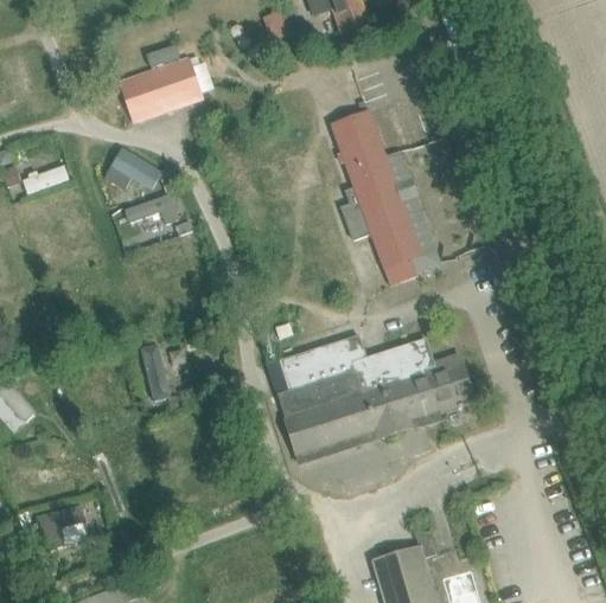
[(307,0),(312,13),(321,10),(330,6),(340,33),(369,23),(359,0),(307,0)]
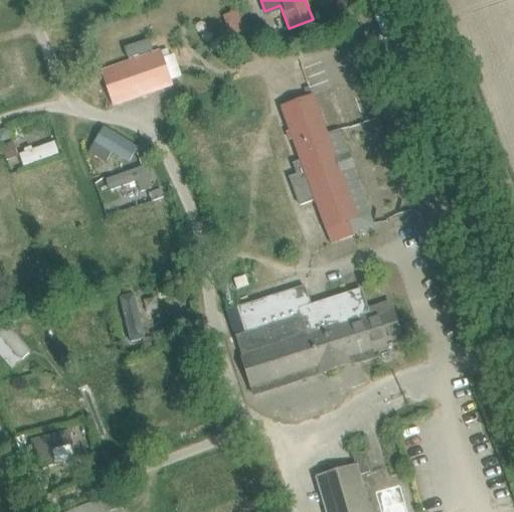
[(231,33),(248,27),(241,7),(224,13),(231,33)]
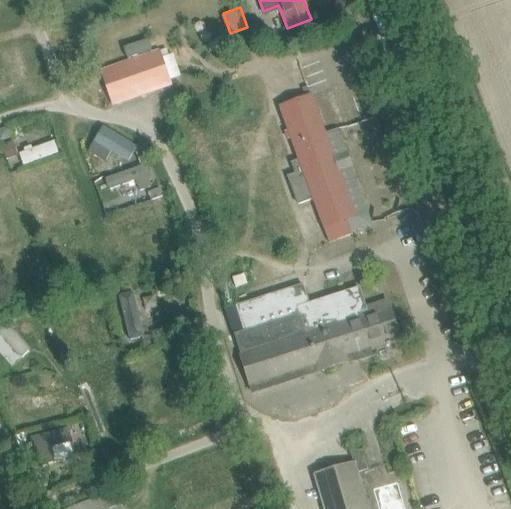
[(126,58),(99,67),(111,102),(144,90),(169,81),(157,47),(151,49),(147,38),(122,47),(126,58)]
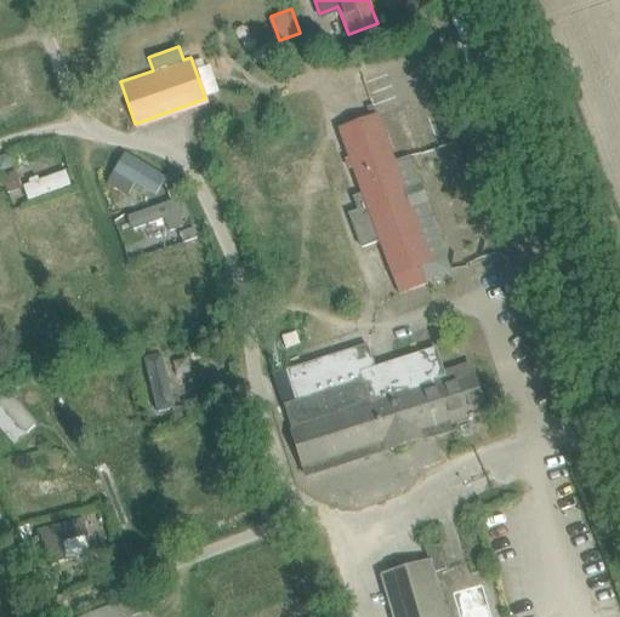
[(352,124),(337,129),(362,193),(353,196),(358,210),(350,213),(362,246),(380,239),(393,275),(398,291),(426,280),(426,279),(449,270),(444,255),(424,199),(426,198),(420,183),(417,184),(407,155),(392,160),(375,114),(352,124)]
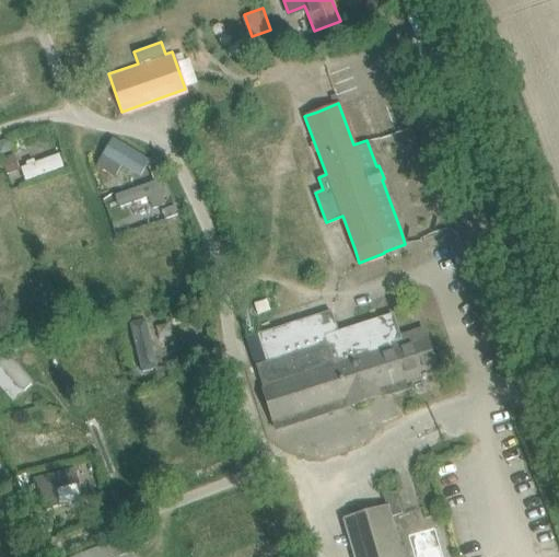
[(147,161),(109,139),(102,153),(138,175),(147,161)]
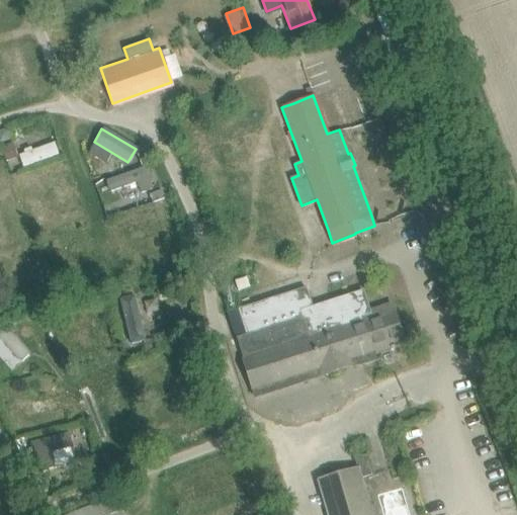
[(18,154),(22,165),(58,152),(55,141),(18,154)]
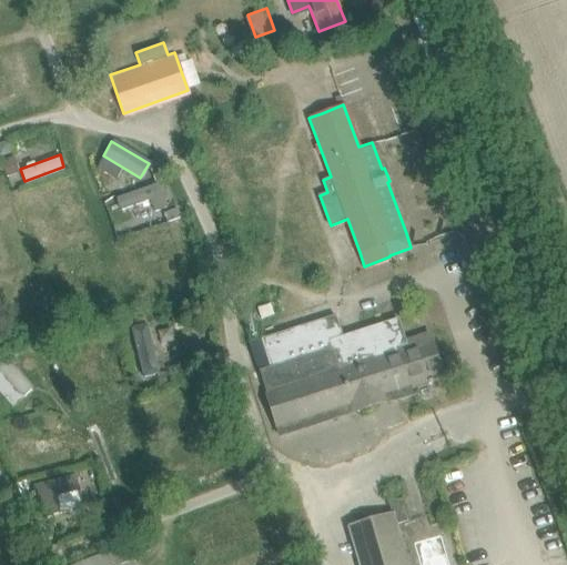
[(150,198),(154,211),(166,207),(158,182),(117,198),(120,209),(150,198)]
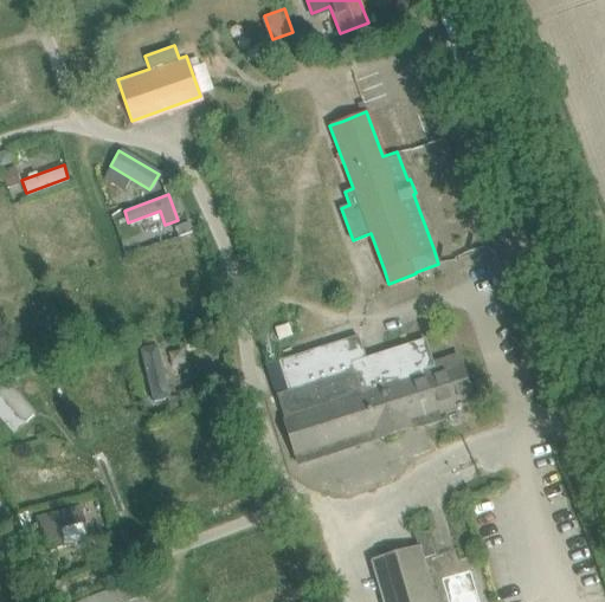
[(271,345),(265,323),(264,321),(255,324),(263,349),(271,345)]
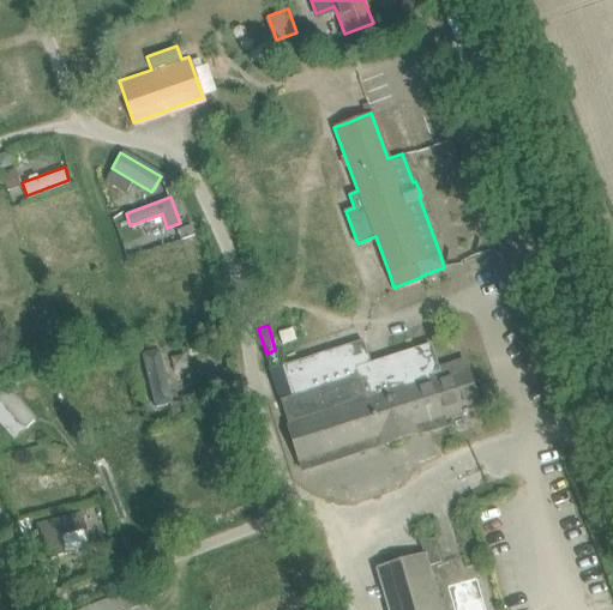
[(293,326),(278,330),(282,340),(295,337),(293,326)]
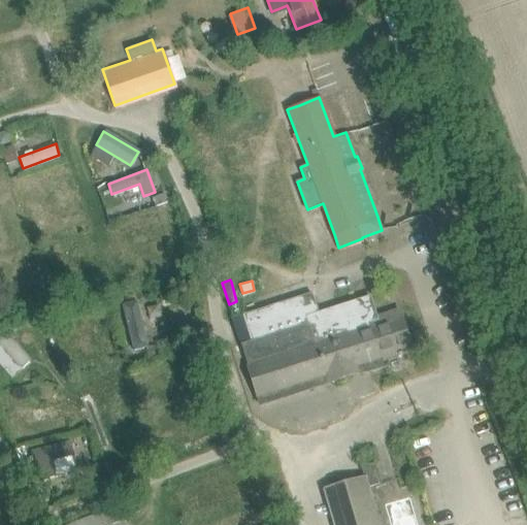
[(243,313),(251,338),(240,342),(260,402),(384,363),(382,358),(397,353),(398,354),(402,353),(401,352),(412,348),(399,308),(377,316),(370,294),(319,312),(311,291),(243,313)]
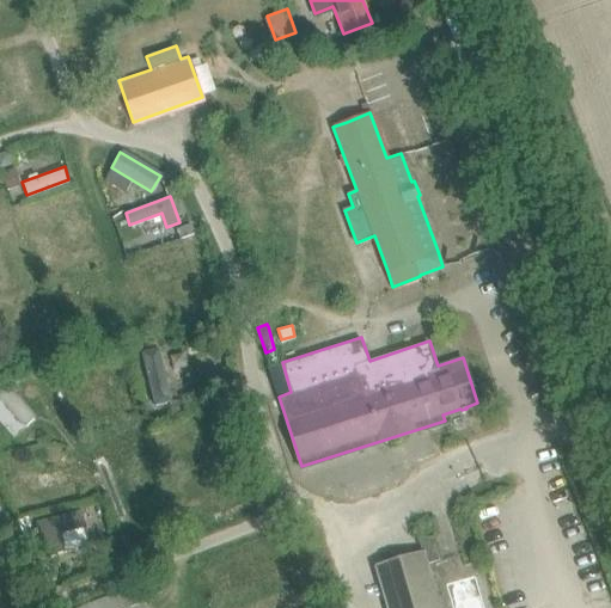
[(140,352),(153,405),(171,400),(157,348),(140,352)]
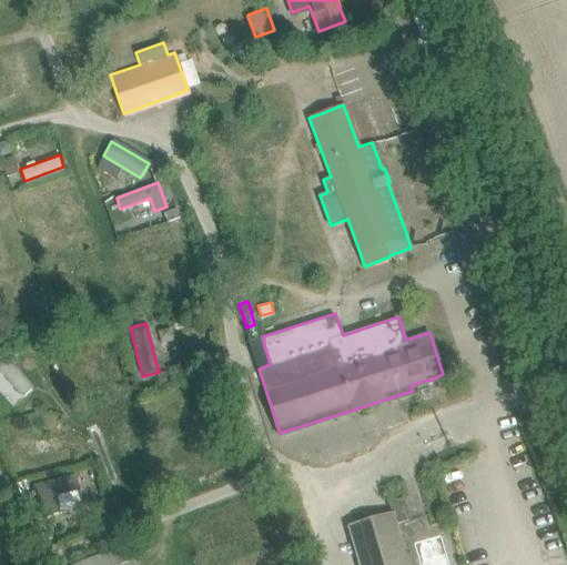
[(0,390),(13,405),(33,386),(0,351),(0,390)]
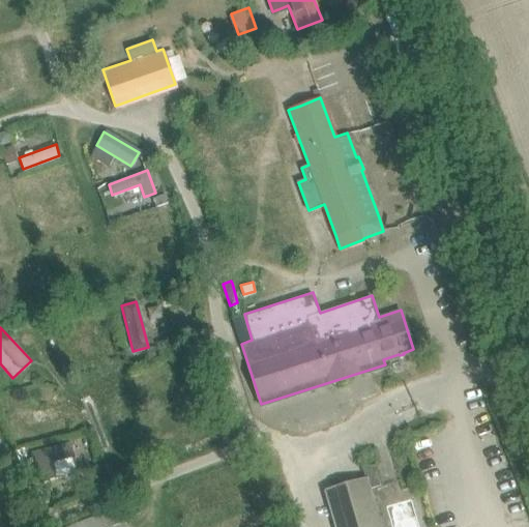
[(69,429),(63,401),(11,411),(17,439),(69,429)]
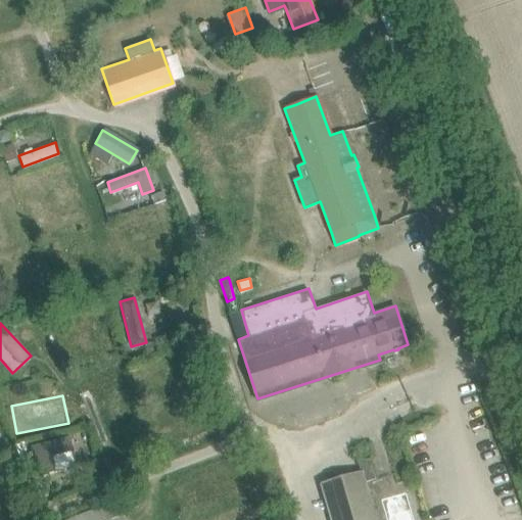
[(31,445),(38,474),(77,464),(68,434),(31,445)]
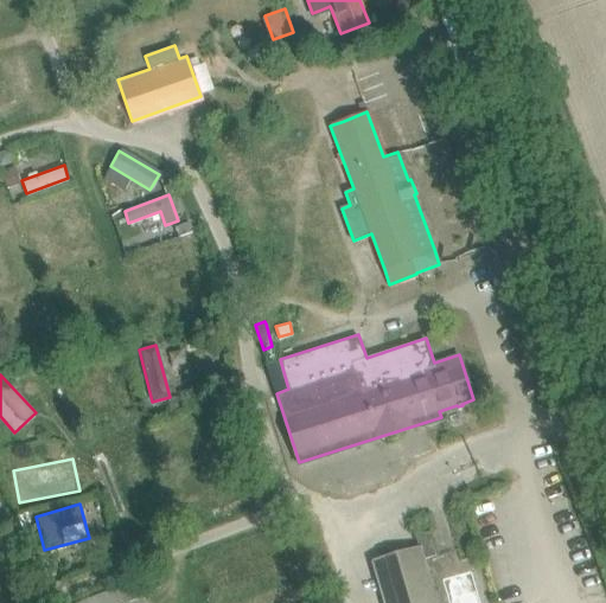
[(372,559),(380,583),(384,602),(435,602),(422,557),(437,553),(429,530),(415,533),(419,546),(372,559)]
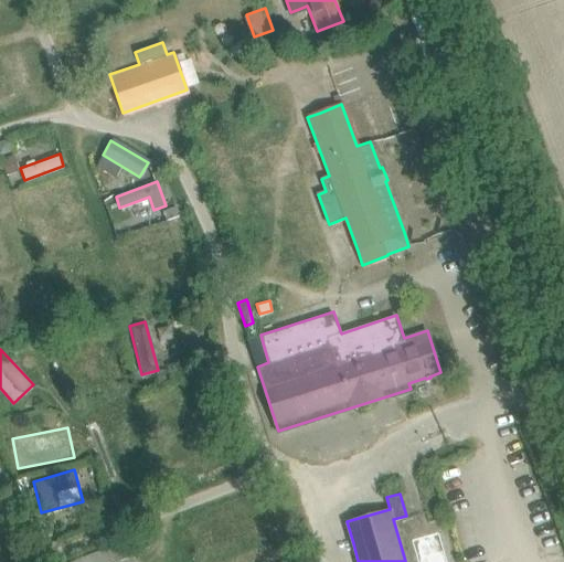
[(71,561),(116,561),(110,547),(71,561)]
